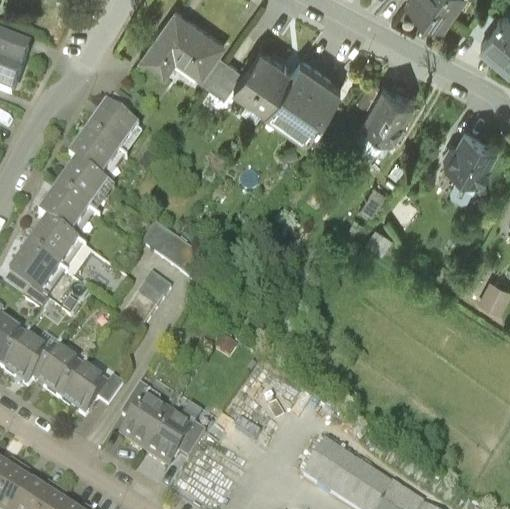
[(405,0),(403,3),(441,29),(461,0),(405,0)]
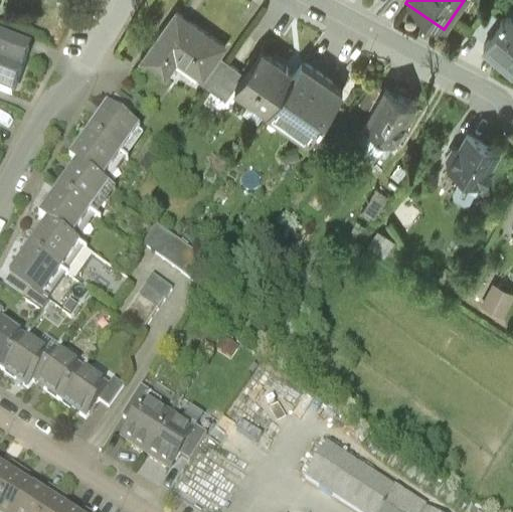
[(174,10),(140,58),(162,74),(170,62),(196,80),(214,53),(222,43),(174,10)]
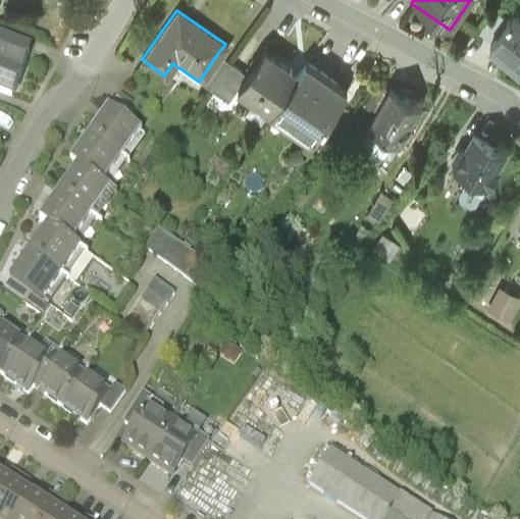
[(492,45),(510,23),(497,12),(479,34),(492,45)]
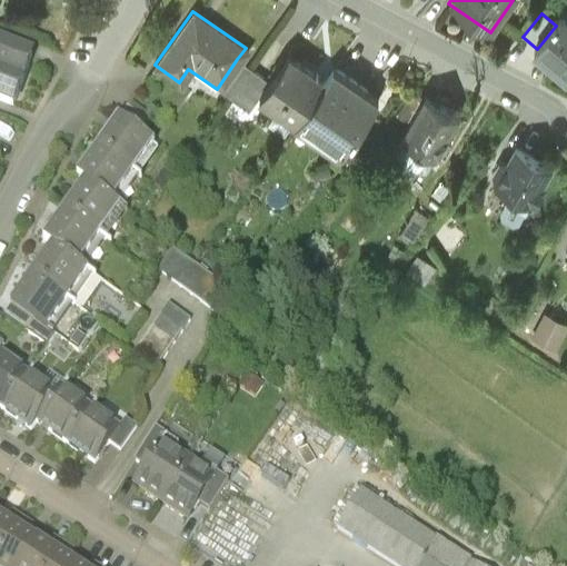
[(537,49),(535,49),(554,66),(564,75),(566,70),(566,16),(566,15),(556,26),(537,49)]
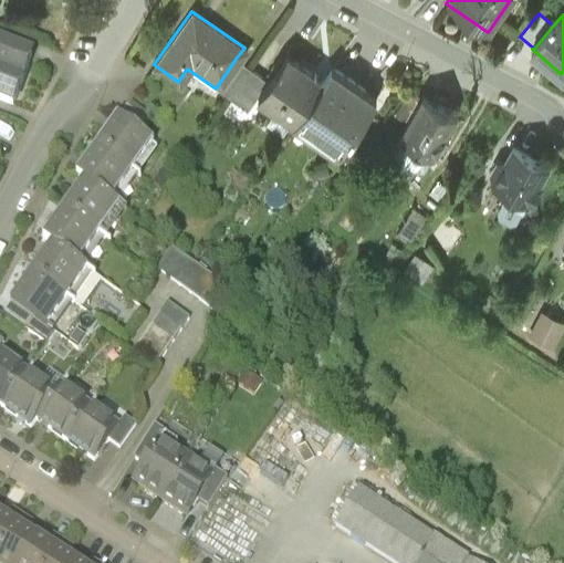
[(0,70),(20,79),(30,53),(0,42),(0,70)]
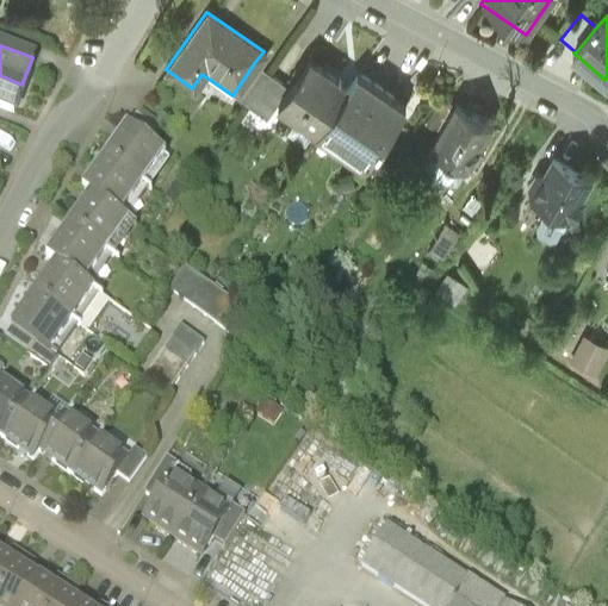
[(352,85),(310,56),(290,87),(278,105),(320,132),(327,122),(352,85)]
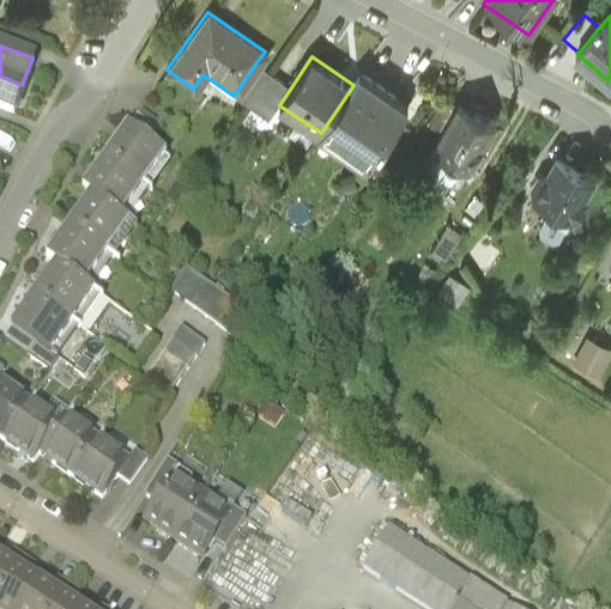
[(279,105),(291,87),(267,71),(255,64),(234,96),(244,103),(267,119),(277,103),(279,105)]
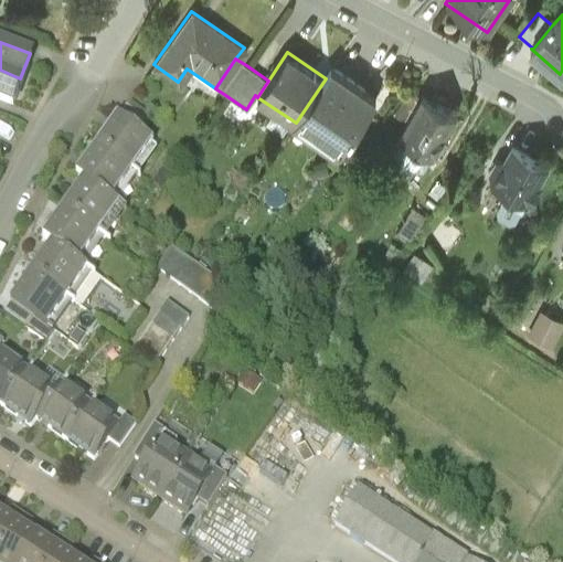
[(0,99),(10,104),(20,78),(0,70),(0,99)]
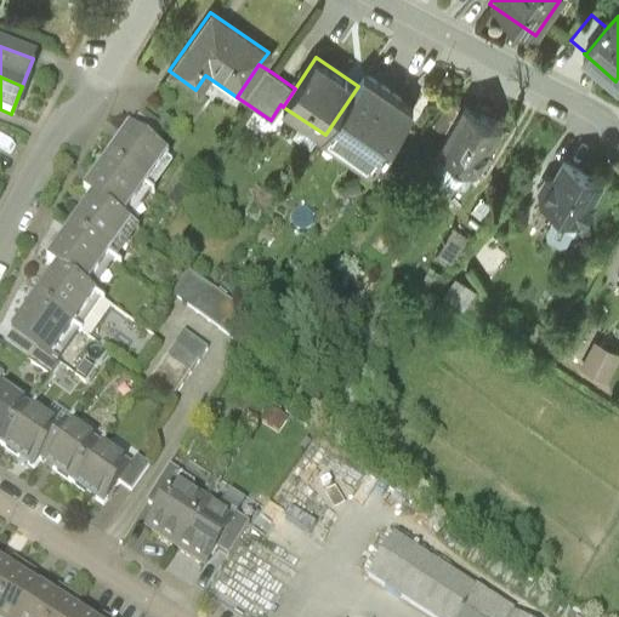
[(358,86),(333,124),(372,152),(404,104),(365,76),(358,86)]
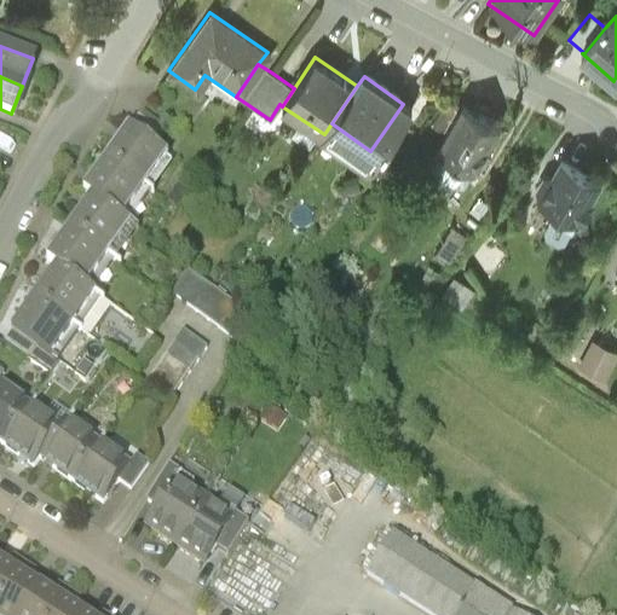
[(462,106),(439,145),(473,166),(496,127),(462,106)]
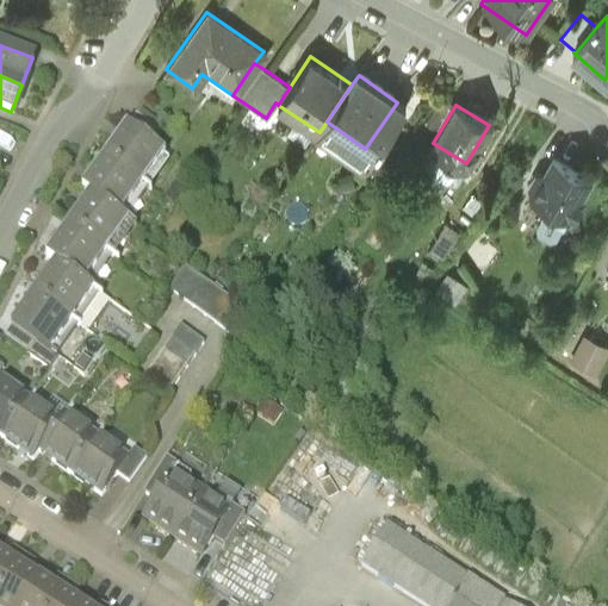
[(135,113),(126,125),(149,142),(157,130),(135,113)]
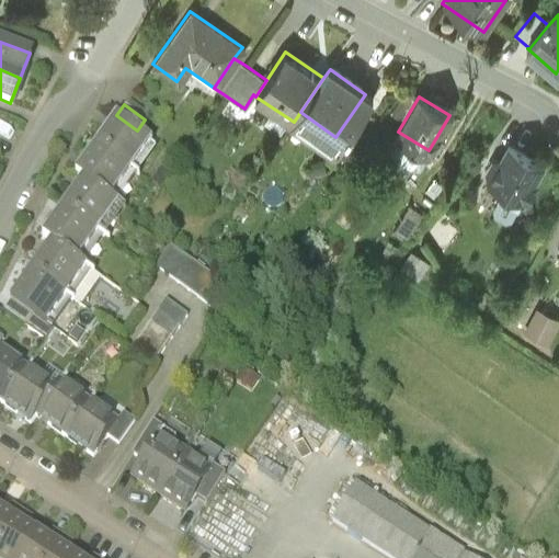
[(95,145),(132,170),(151,140),(137,131),(116,115),(95,145)]
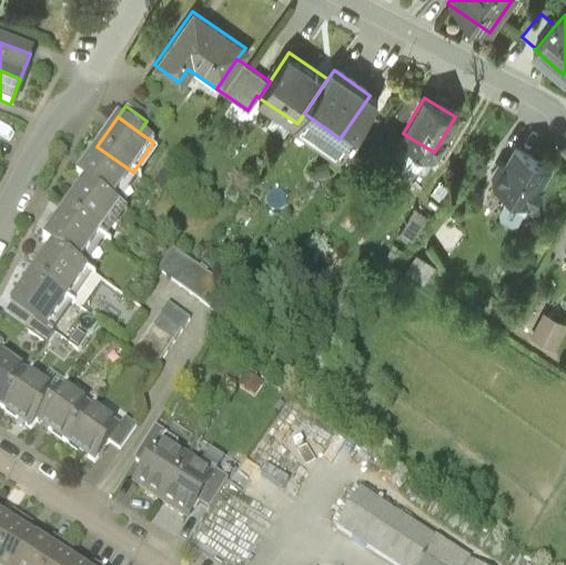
[(492,171),(495,181),(507,188),(527,200),(547,164),(512,144),(505,157),(498,159),(492,171)]
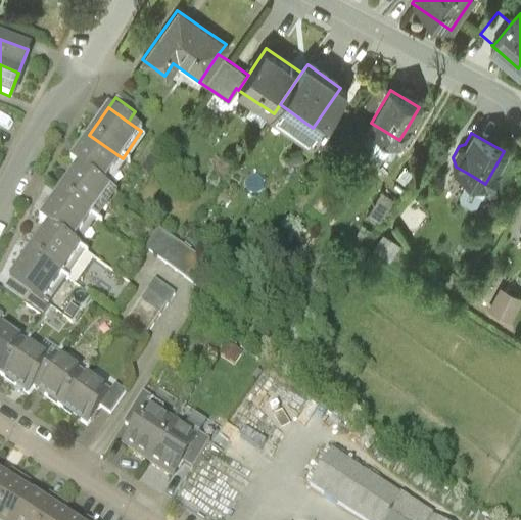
[(123,158),(89,135),(70,161),(77,166),(103,185),(123,158)]
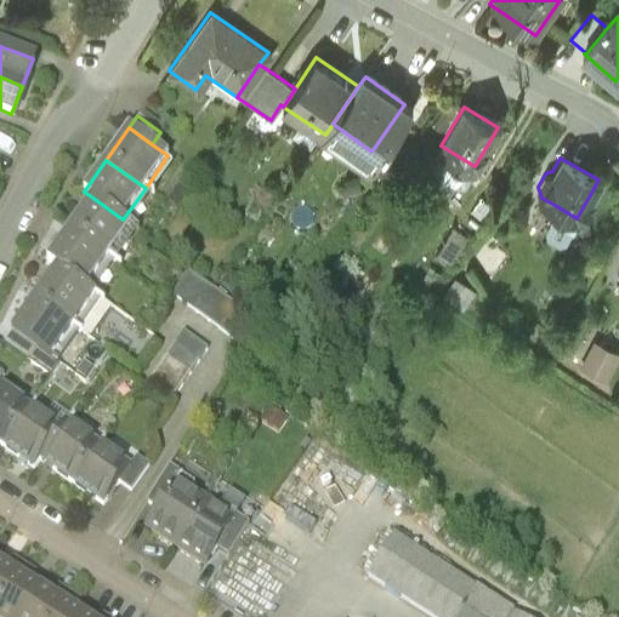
[(123,220),(91,196),(68,228),(108,256),(131,224),(123,220)]
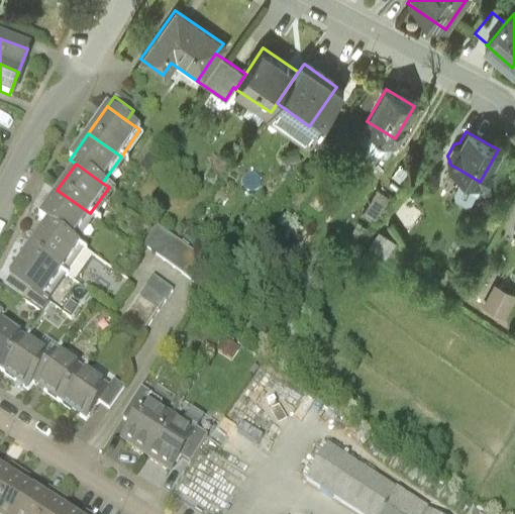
[(480,182),(461,171),(453,186),(455,195),(464,200),(471,198),(480,182)]
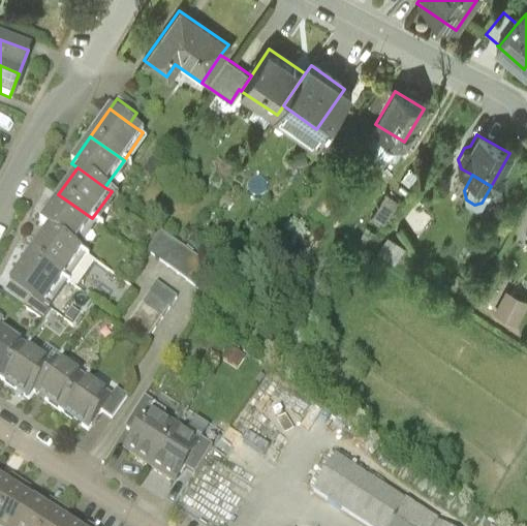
[(396,199),(384,192),(372,211),(382,218),(396,199)]
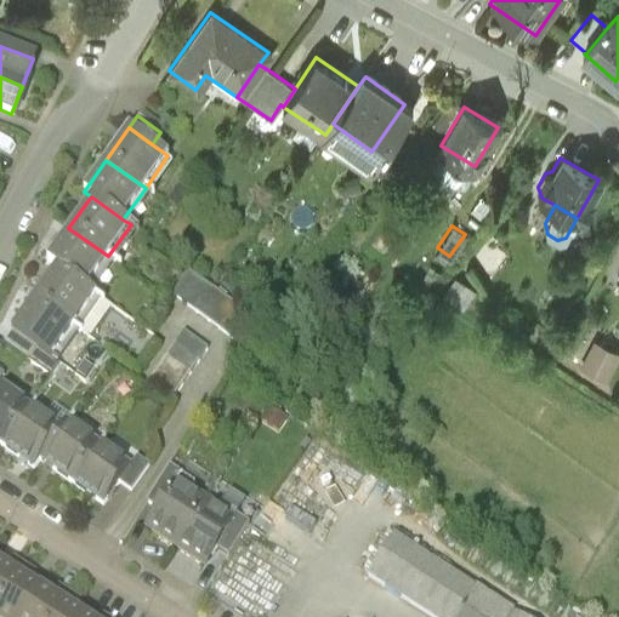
[(108,256),(68,228),(46,260),(57,268),(85,287),(108,256)]
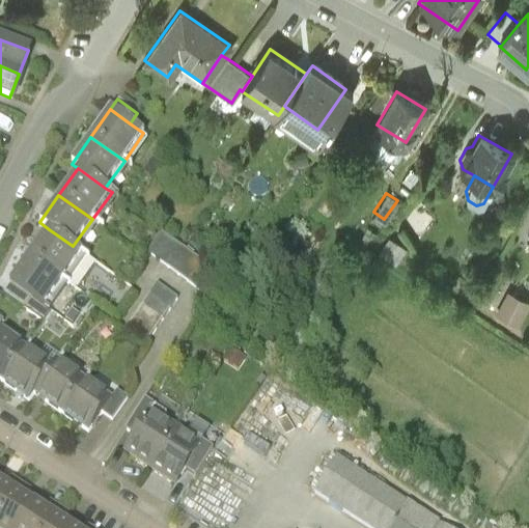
[(73,246),(49,229),(29,255),(62,279),(75,287),(93,260),(73,246)]
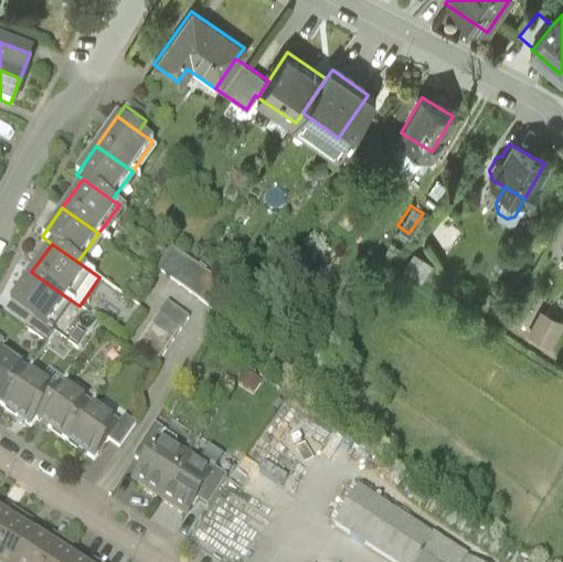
[(235,293),(168,248),(155,268),(222,313),(235,293)]
